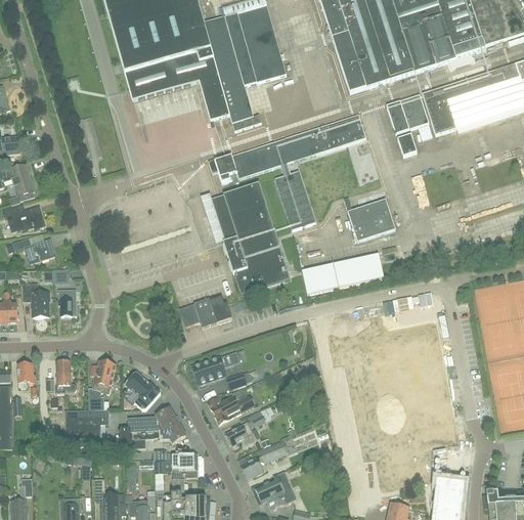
[(103,0),(132,98),(199,80),(210,120),(230,114),(234,129),(261,121),(259,113),(253,115),(244,85),(286,73),(267,4),(205,23),(199,0),(103,0)]
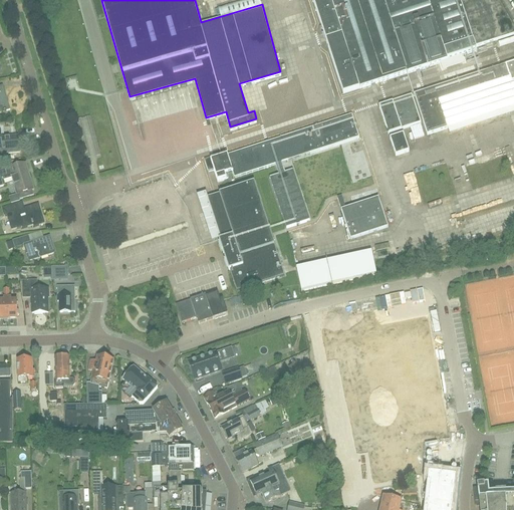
[(447,56),(476,46),(475,43),(496,36),(498,42),(513,36),(513,33),(513,31),(513,30),(513,24),(499,0),(313,0),(343,89),(407,69),(408,69),(447,56)]
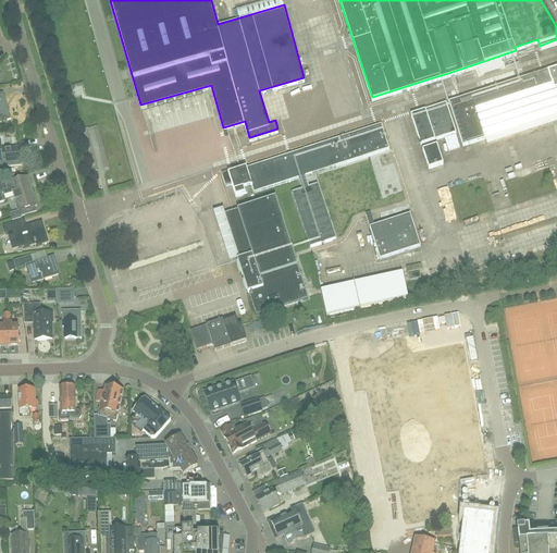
[(462,142),(556,110),(556,62),(448,98),(462,142)]
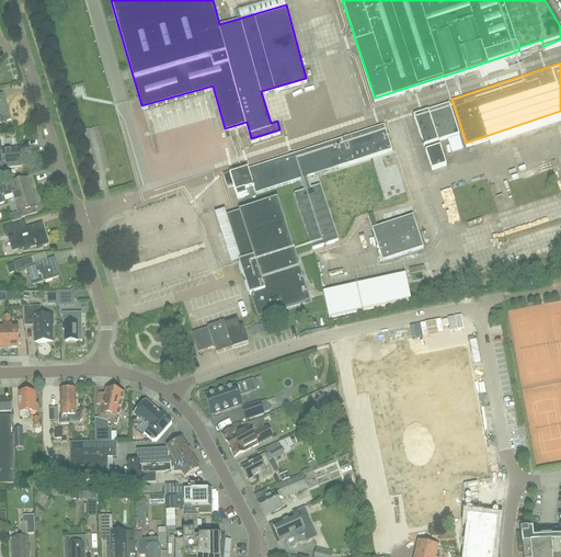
[(329,94),(336,92),(334,84),(327,87),(329,94)]
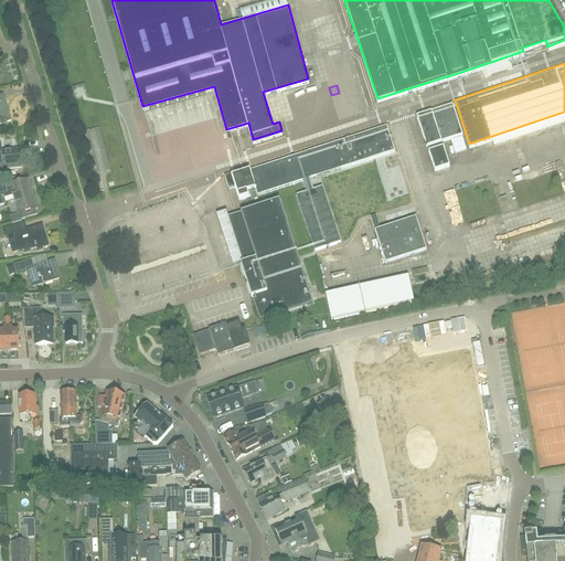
[(0,119),(11,117),(3,91),(0,91),(0,119)]
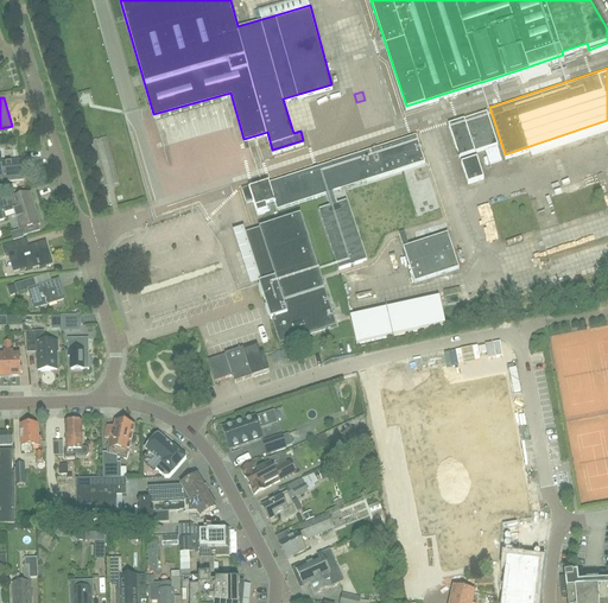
[(448,120),(458,153),(498,141),(487,108),(448,120)]
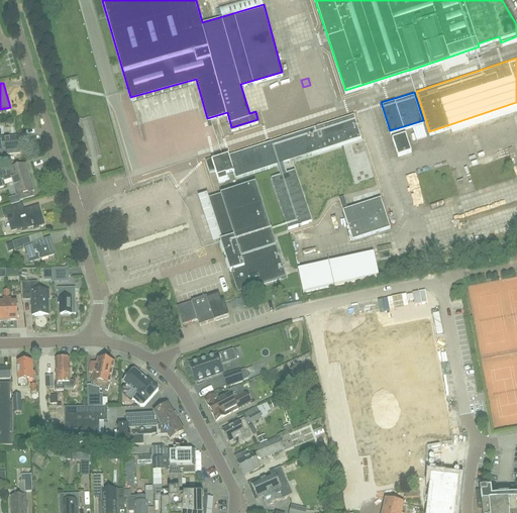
[(95,152),(107,149),(98,110),(86,113),(95,152)]
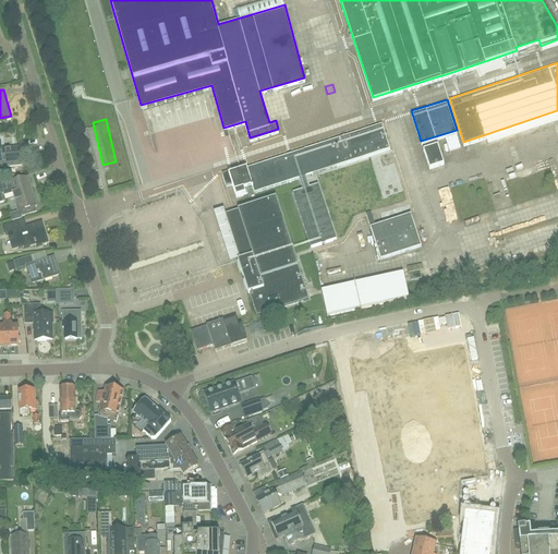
[(381,120),(229,169),(228,167),(221,169),(226,182),(232,180),(235,193),(246,190),(249,194),(254,192),(253,189),(299,175),(302,185),(292,189),(311,243),(336,236),(318,180),(310,182),(306,172),(336,163),(389,145),(381,120)]
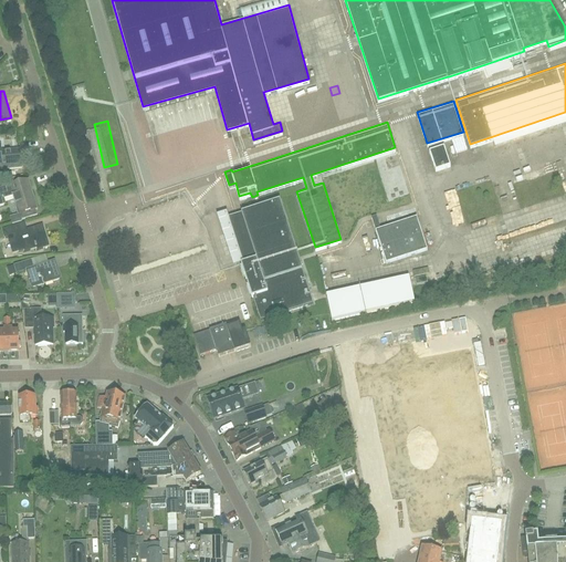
[(429,147),(436,167),(450,162),(443,143),(429,147)]
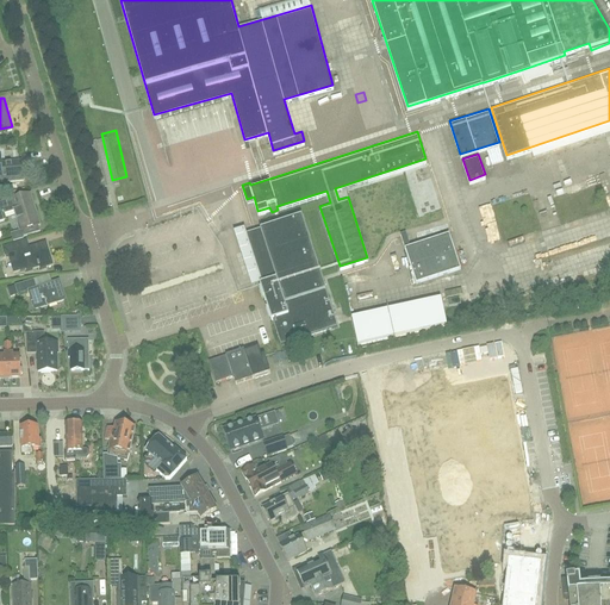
[(22,158),(1,161),(1,160),(0,160),(0,176),(2,178),(23,176),(22,158)]
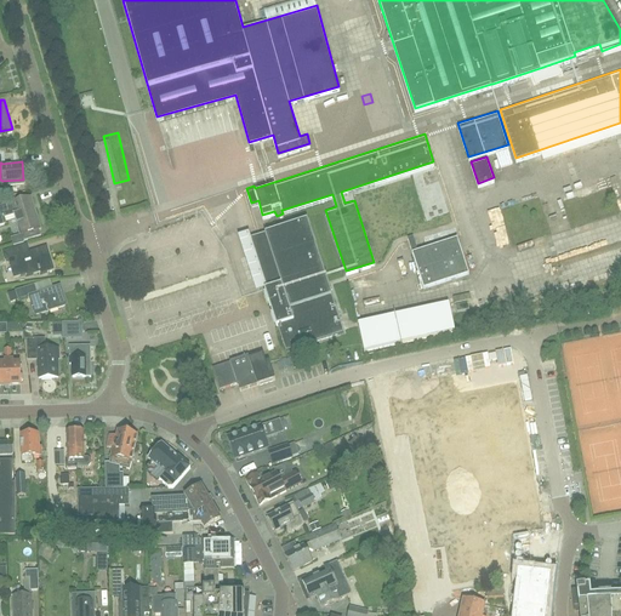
[(41,224),(32,192),(21,195),(20,192),(9,195),(10,199),(0,201),(0,221),(6,220),(5,214),(13,211),(20,231),(41,224)]
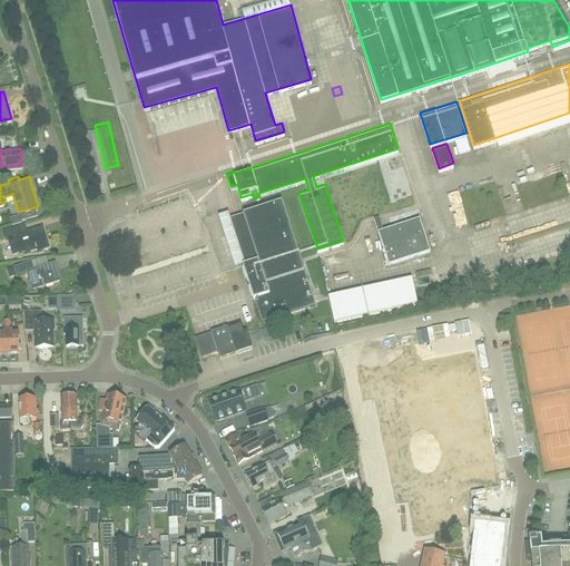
[(512,204),(529,202),(528,191),(511,193),(512,204)]
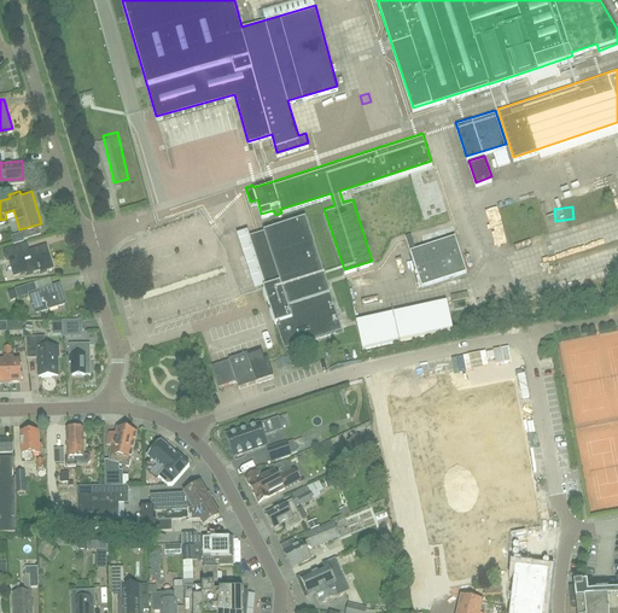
[(304,214),(246,233),(263,282),(262,284),(274,320),(275,320),(284,345),(342,326),(304,214)]
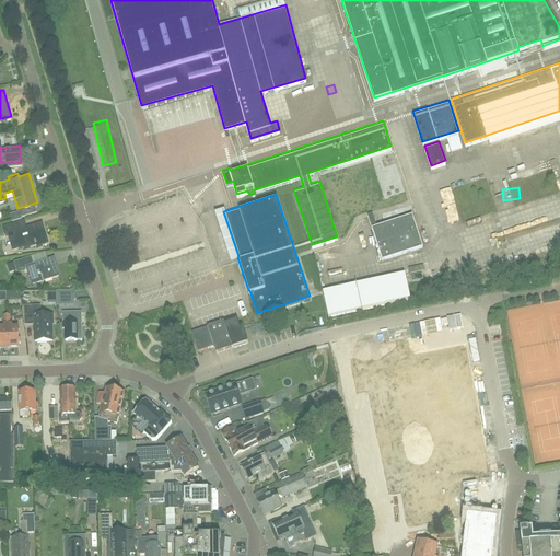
[(411,211),(376,223),(372,210),(366,211),(382,256),(422,243),(411,211)]
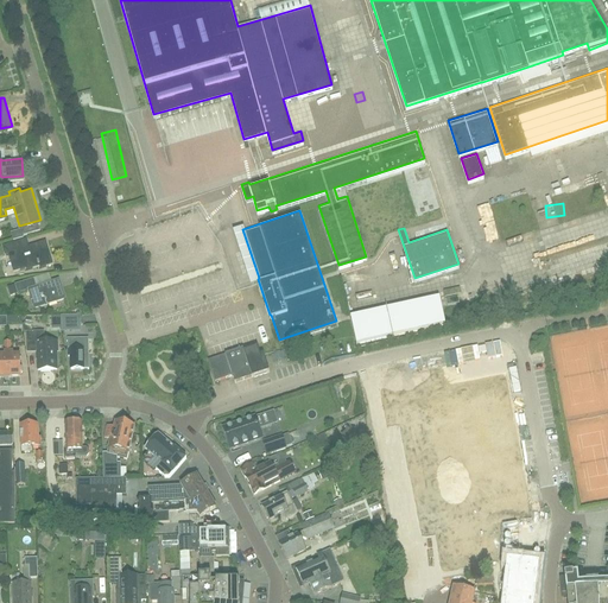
[(46,237),(20,245),(18,236),(2,242),(2,243),(5,251),(7,249),(13,267),(25,264),(26,266),(38,261),(39,264),(52,260),(46,237)]
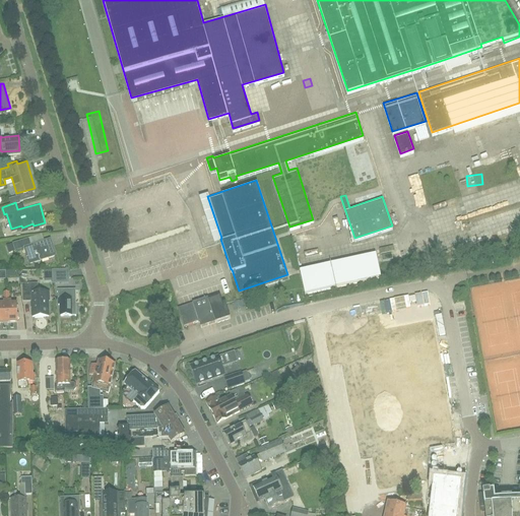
[(28,236),(13,241),(15,247),(23,244),(29,261),(55,252),(50,236),(30,242),(28,236)]
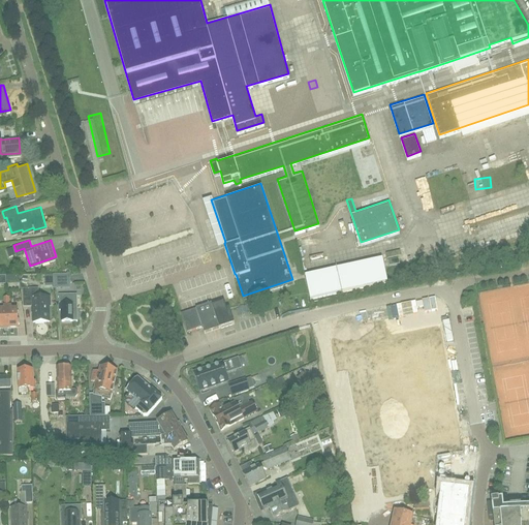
[(310,296),(387,278),(381,254),(304,272),(310,296)]
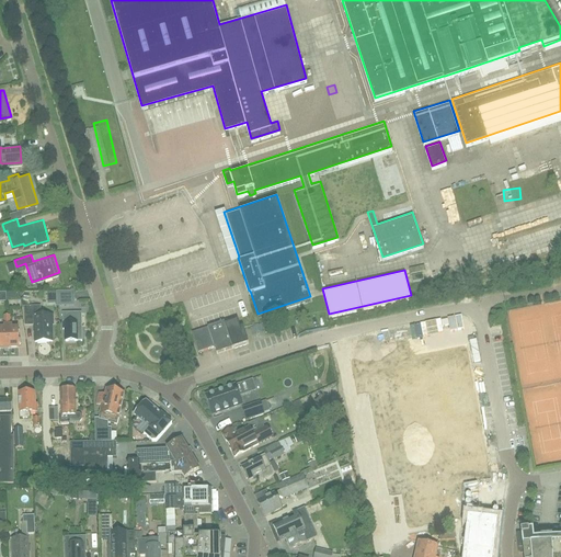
[(66,302),(65,287),(56,287),(57,302),(66,302)]
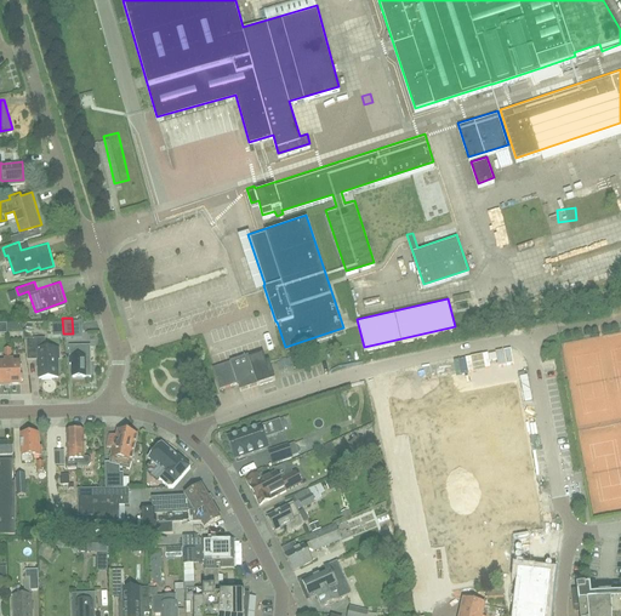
[(27,335),(27,354),(38,354),(39,374),(56,374),(55,354),(58,354),(57,344),(45,344),(44,337),(38,337),(38,335),(27,335)]
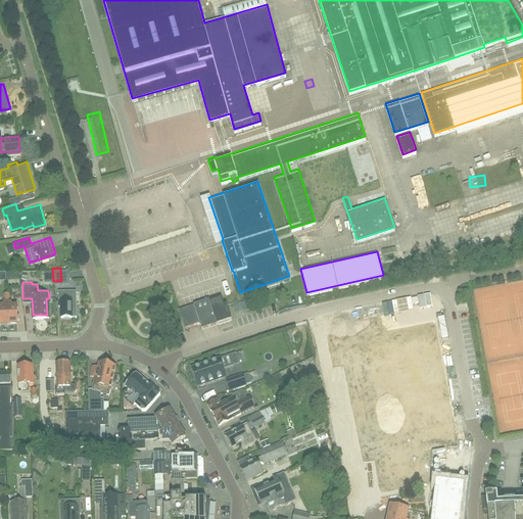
[(8,309),(8,321),(16,321),(16,318),(18,318),(18,312),(16,312),(16,302),(10,302),(10,297),(9,297),(9,283),(6,283),(6,289),(3,289),(3,300),(3,303),(4,303),(6,303),(6,309),(8,309)]
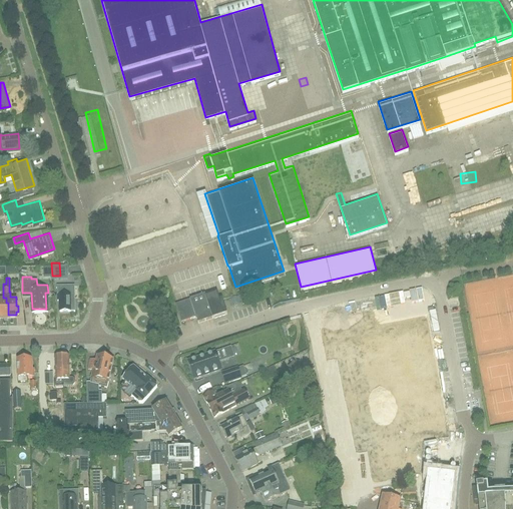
[(72,288),(63,288),(63,291),(57,291),(57,298),(59,298),(59,308),(74,308),(74,301),(72,301),(72,288)]
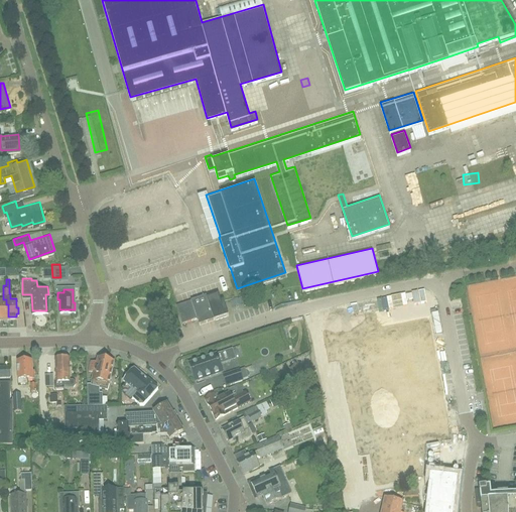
[(182,321),(197,315),(199,322),(213,316),(214,317),(228,312),(223,297),(221,298),(219,291),(207,295),(206,292),(190,297),(190,298),(176,302),(182,321)]
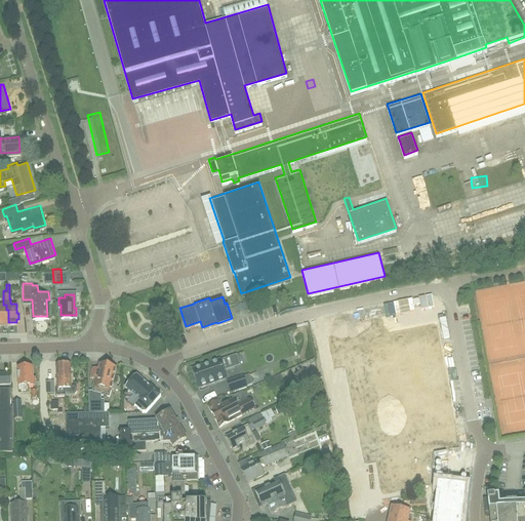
[(4,305),(3,305),(0,305),(0,302),(0,322),(8,322),(8,310),(6,310),(6,305),(4,305)]
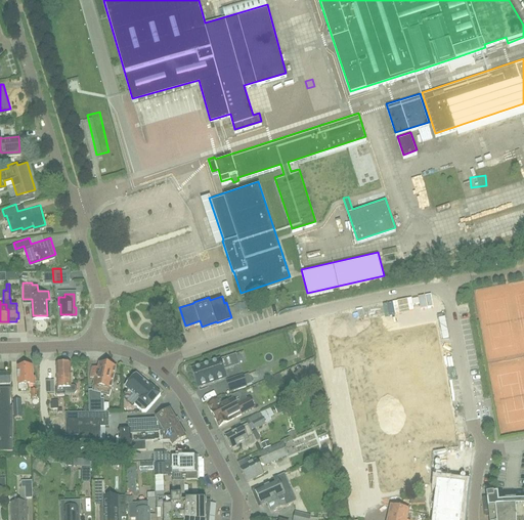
[(346,328),(316,338),(324,364),(335,360),(366,453),(379,450),(389,481),(433,466),(431,423),(454,423),(417,311),(348,335),(346,328)]
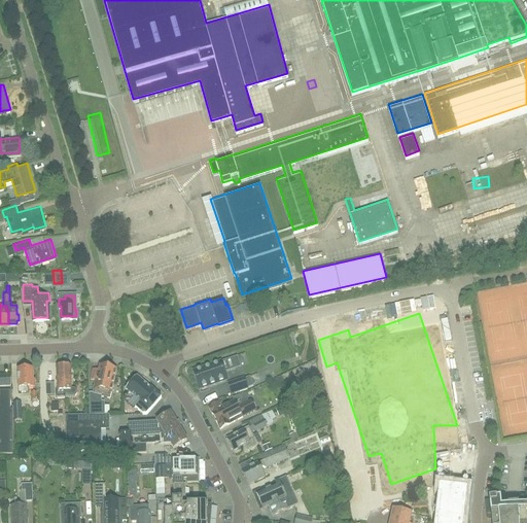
[(220,358),(194,368),(199,385),(226,376),(220,358)]
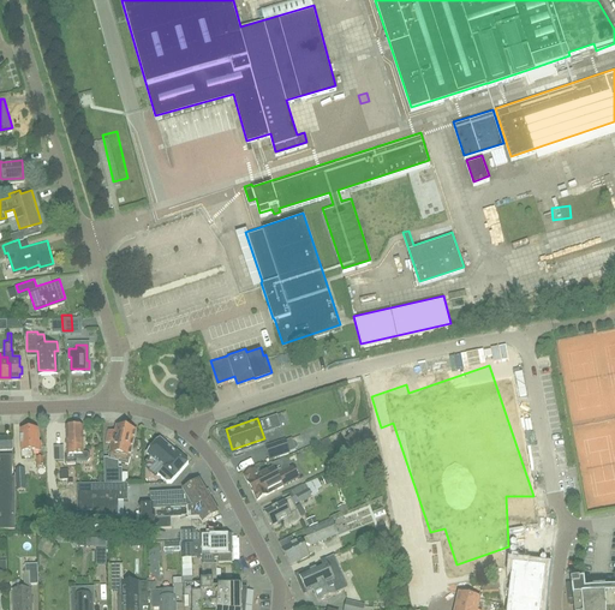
[(66,423),(67,452),(75,452),(75,456),(87,456),(90,454),(89,449),(88,447),(83,448),(82,423),(66,423)]
